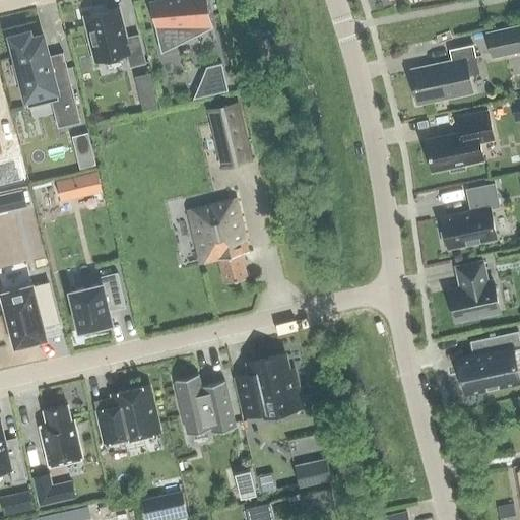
[(172,44),(195,33),(193,24),(209,16),(212,28),(213,27),(206,0),(154,0),(149,1),(159,45),(170,40),(172,44)]
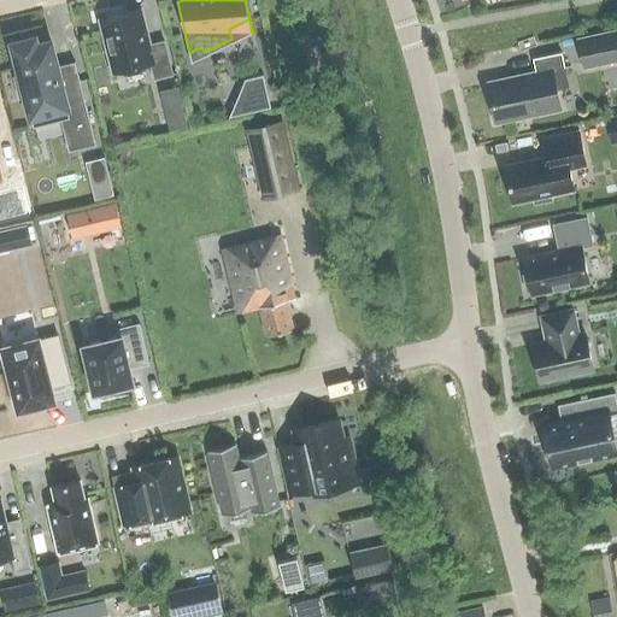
[(140,11),(101,21),(109,51),(106,52),(111,70),(113,70),(115,72),(151,64),(154,80),(172,75),(164,42),(148,46),(140,11)]
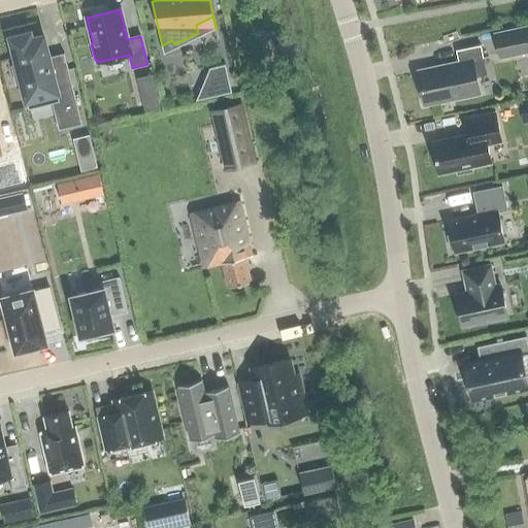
[(527,52),(527,29),(527,27),(495,33),(500,58),(527,52)]
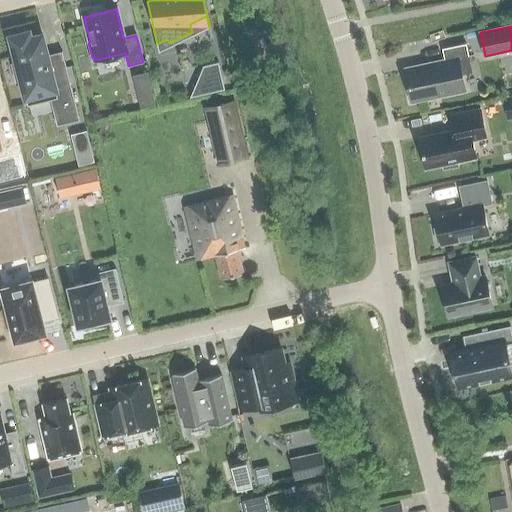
[(31,38),(29,32),(10,37),(16,63),(11,64),(16,83),(21,81),(28,106),(57,98),(63,124),(80,120),(62,51),(47,55),(42,35),(31,38)]
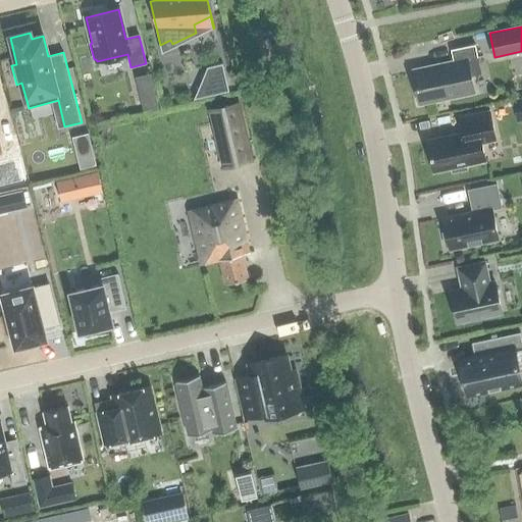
[(453,62),(412,70),(419,104),(474,92),(467,60),(478,57),(475,45),(451,50),(453,62)]
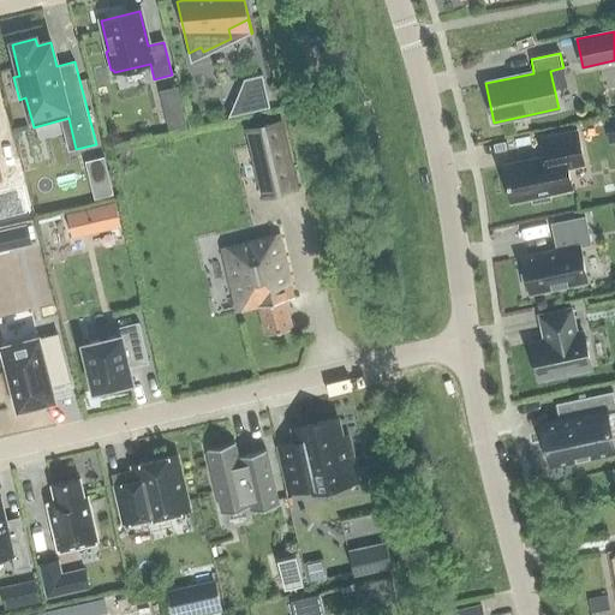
[(249,78),(252,94),(238,96),(243,114),(270,107),(262,76),(249,78)]
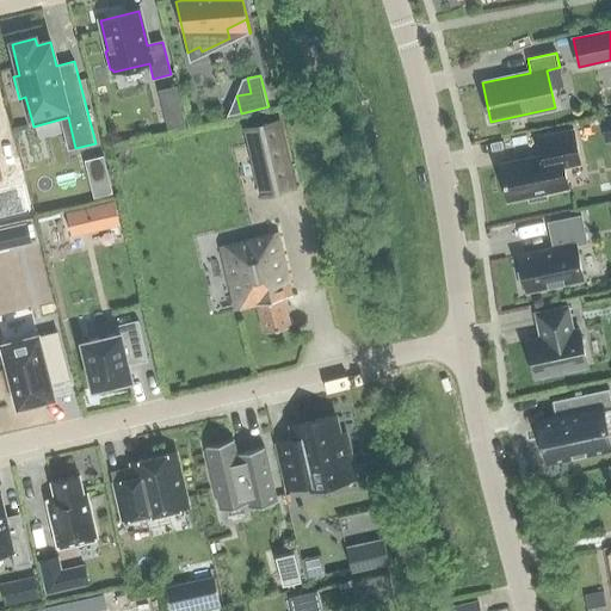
[(172,84),(153,90),(164,128),(183,123),(172,84)]
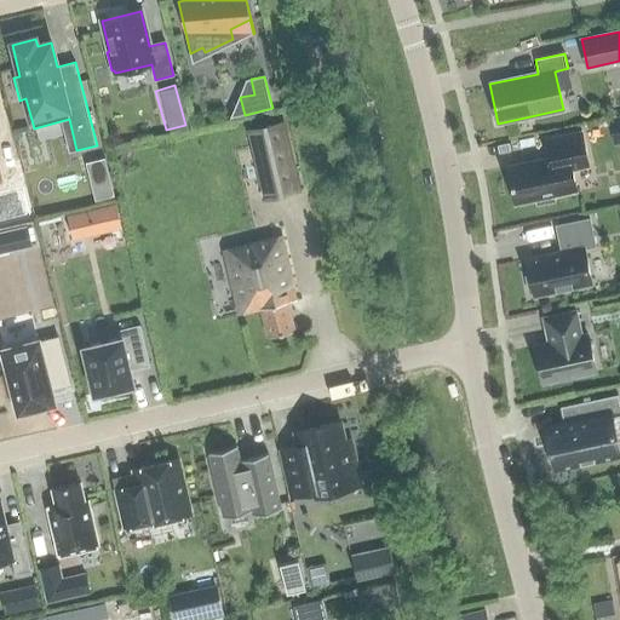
[(257,166),(265,199),(298,190),(291,158),(282,125),(250,132),(257,166)]
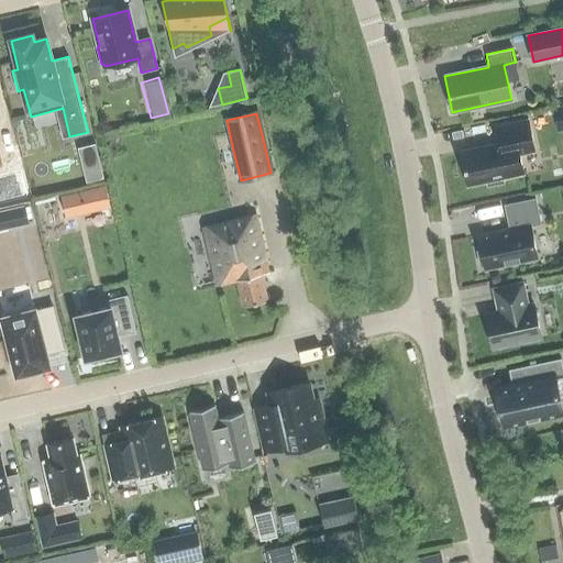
[(467,186),(487,183),(487,186),(504,183),(503,178),(523,175),(519,155),(534,152),(528,120),(496,127),(500,143),(461,152),(467,186)]
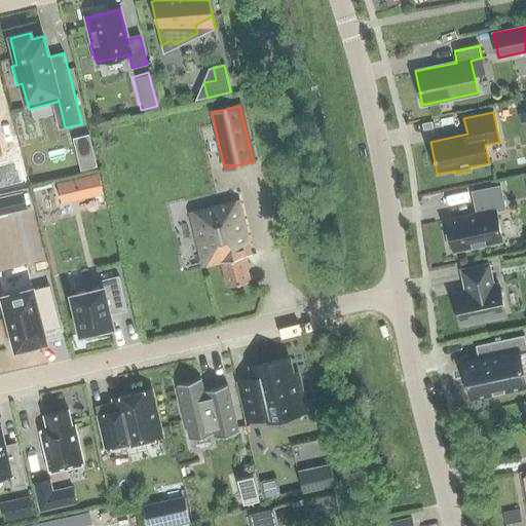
[(94,155),(78,159),(81,171),(97,166),(94,155)]
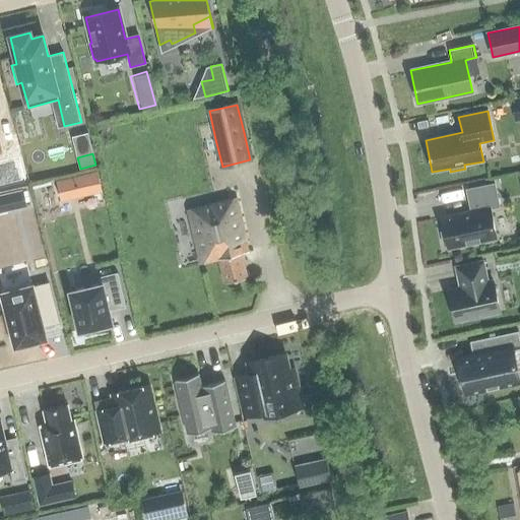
[(17,156),(0,160),(0,186),(23,180),(17,156)]
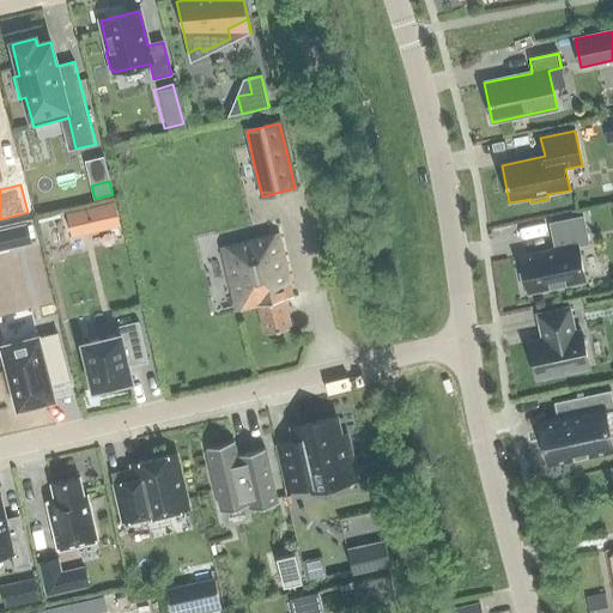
[(91,208),(66,214),(72,238),(96,232),(91,208)]
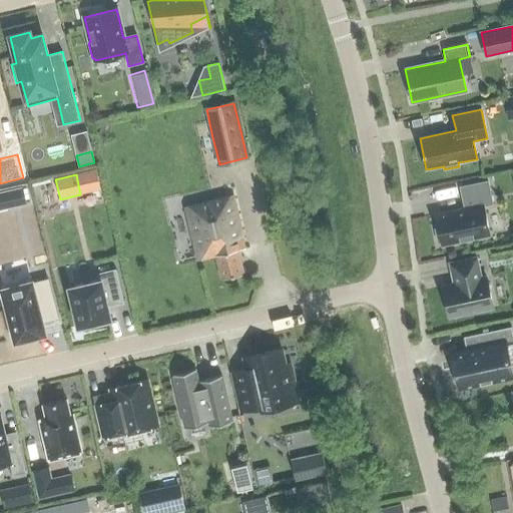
[(465,208),(436,214),(439,228),(436,229),(438,242),(442,241),(442,245),(489,235),(483,205),(492,203),(488,181),(460,187),(465,208)]
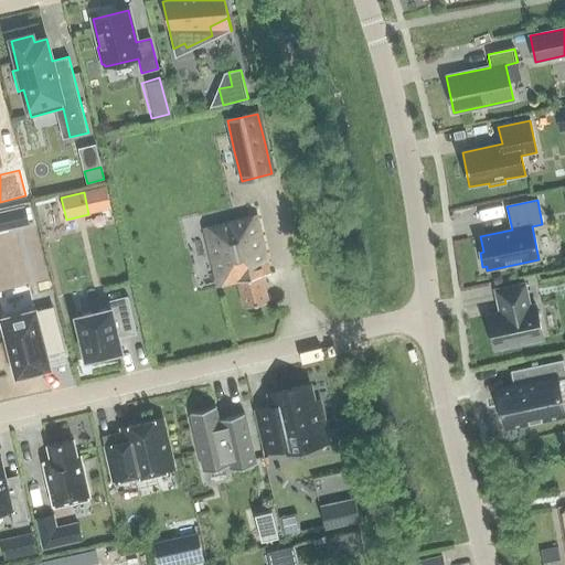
[(24,206),(3,212),(8,230),(29,224),(24,206)]
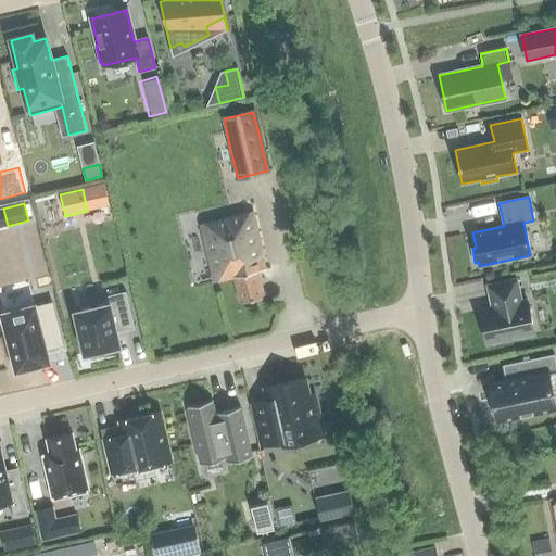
[(252,212),(201,224),(214,281),(234,276),(239,302),(263,297),(256,272),(265,269),(252,212)]
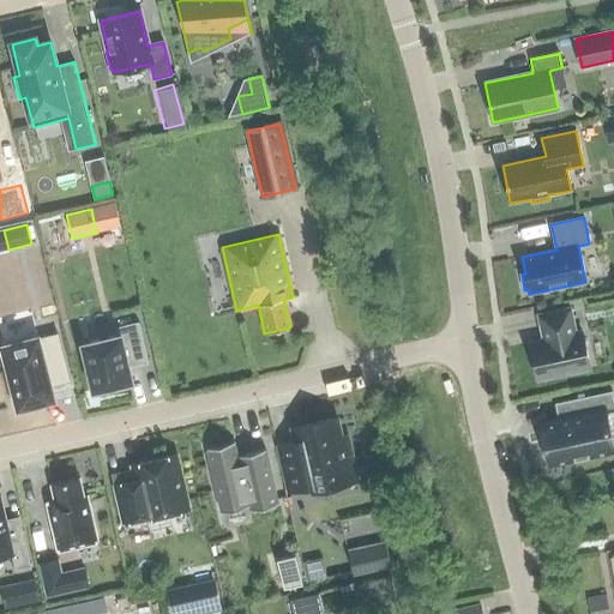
[(570,308),(539,315),(545,339),(530,343),(537,379),(590,368),(582,331),(575,333),(570,308)]
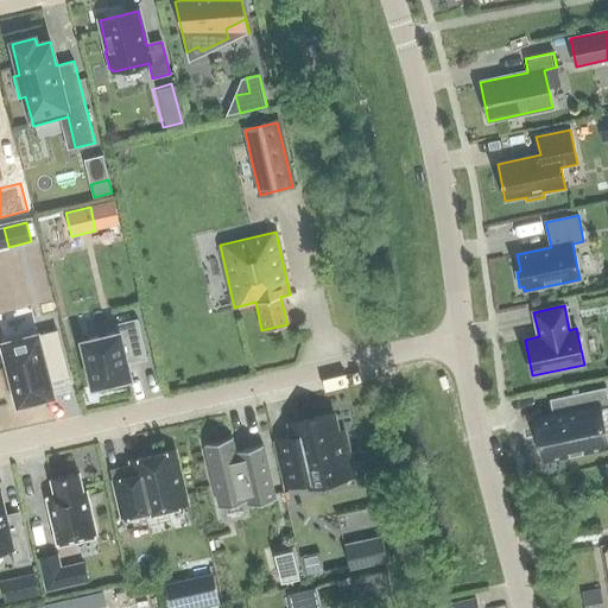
[(82,341),(93,387),(131,379),(127,363),(147,360),(138,318),(116,324),(119,333),(82,341)]
